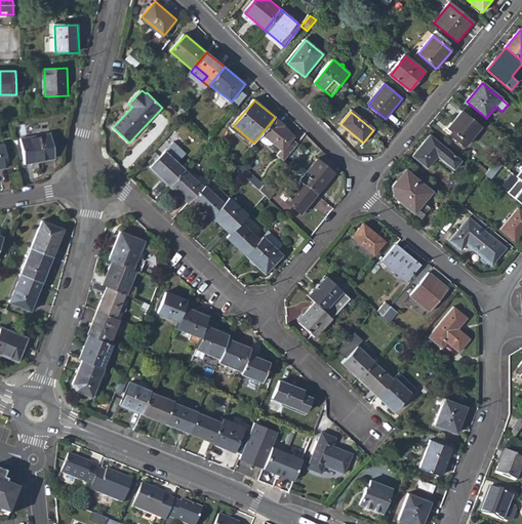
[(451,131),(449,134),(464,147),(479,129),(460,113),(447,128),(451,131)]
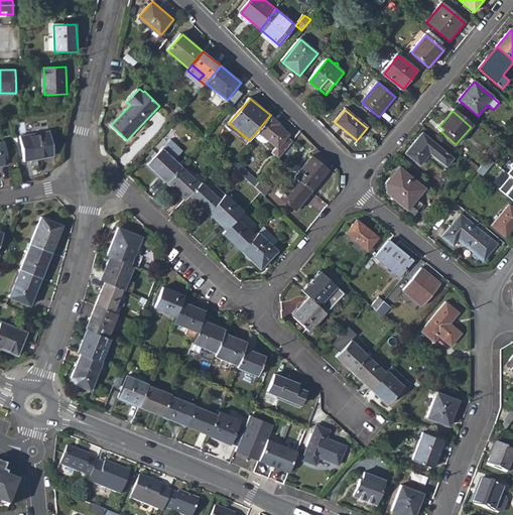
[(271,155),(277,161),(293,141),(287,136),(289,134),(277,124),(278,122),(270,115),(256,132),(270,143),(276,148),(271,155)]
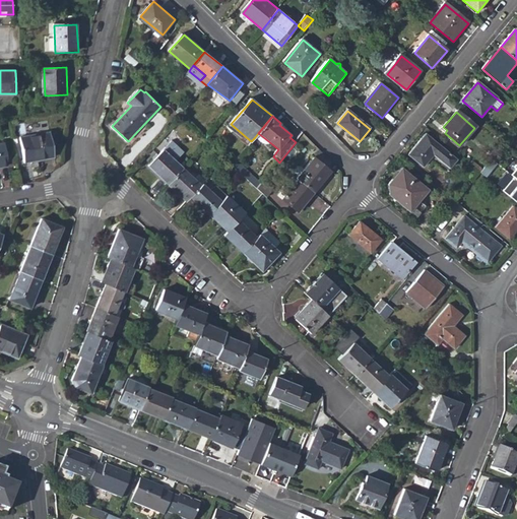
[(21,137),(25,161),(55,156),(51,131),(21,137)]
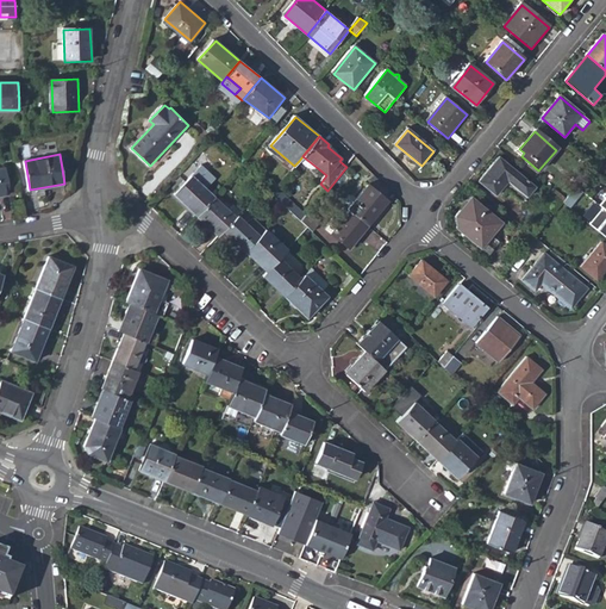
[(314,168),(319,169),(303,156),(299,161),(307,166),(311,168),(314,168)]
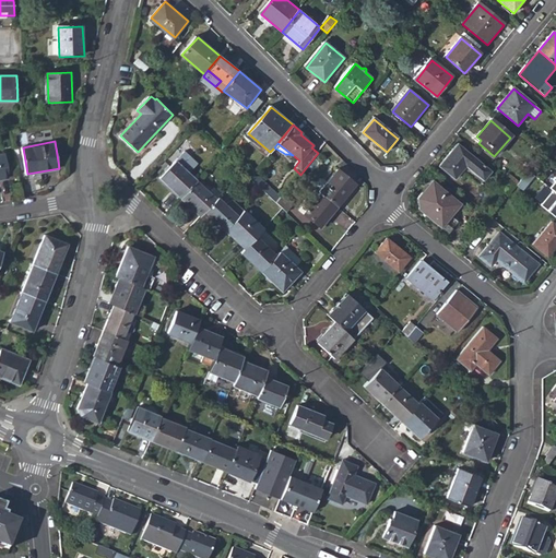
[(476,170),(485,179),(491,173),(458,144),(440,166),(457,179),(465,167),(473,174),(476,170)]
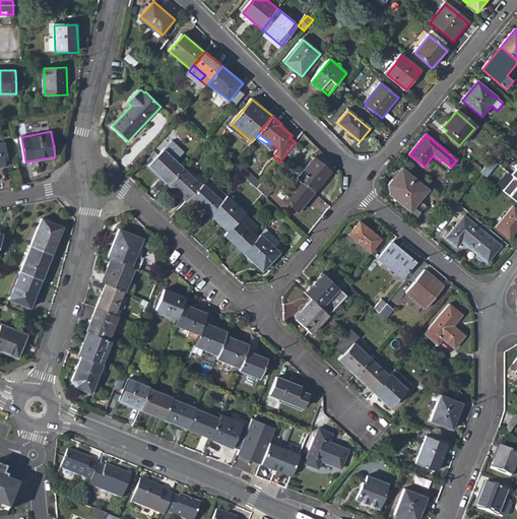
[(0,143),(0,166),(9,165),(4,142),(0,143)]
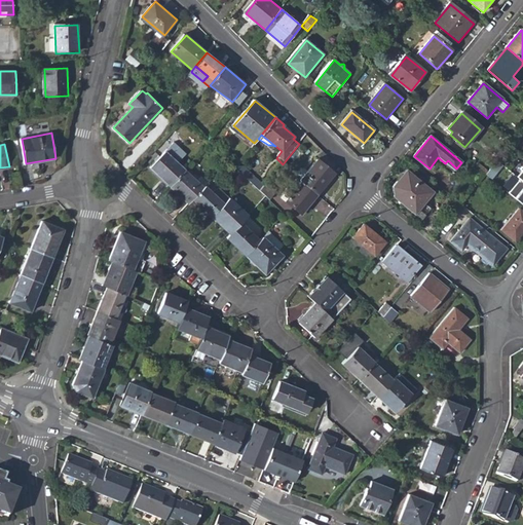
[(152,169),(171,186),(186,170),(167,151),(152,169)]
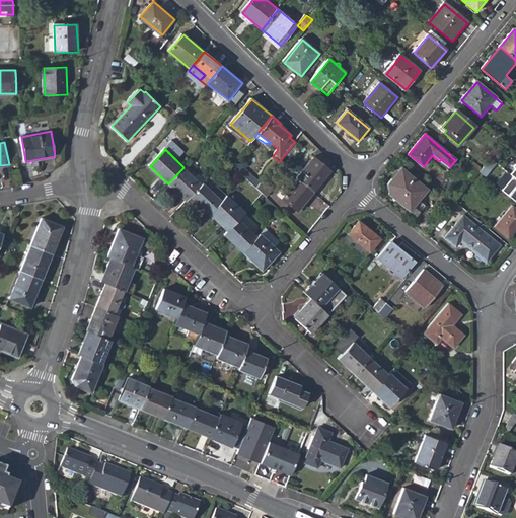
[(300,176),(298,179),(299,179),(314,193),(332,171),(316,158),(306,170),(300,176)]
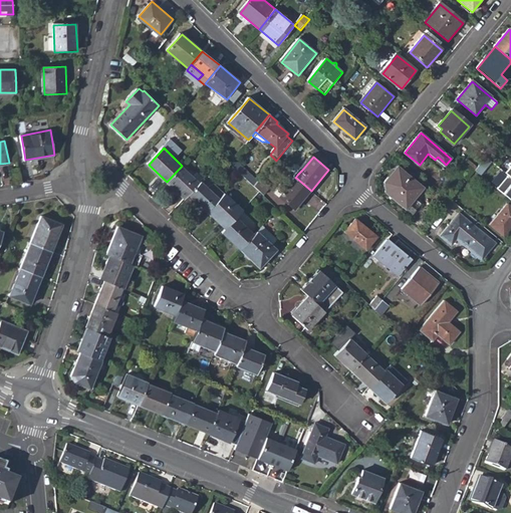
[(435,160),(444,168),(446,165),(438,157),(435,160)]
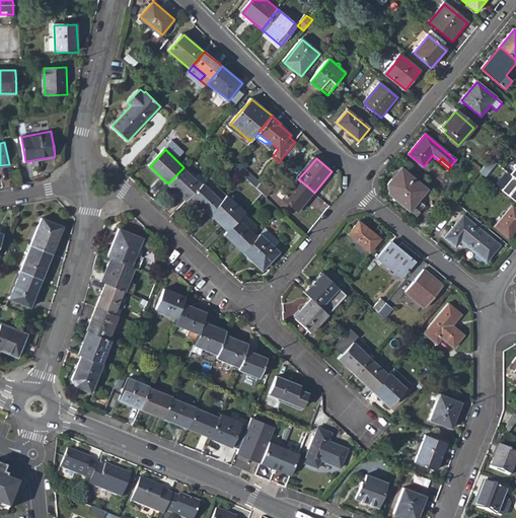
[(247,169),(236,159),(232,163),(243,173),(247,169)]
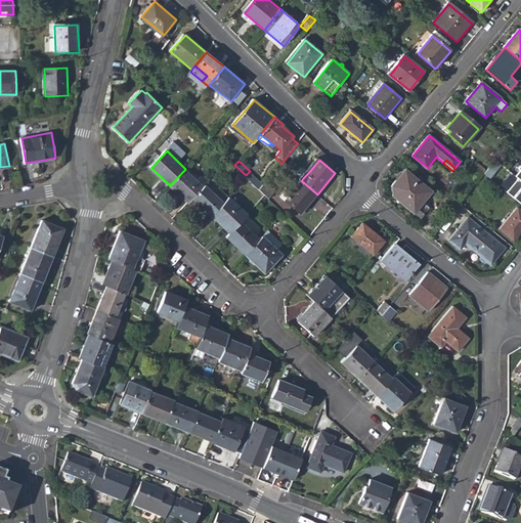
[(486,174),(491,179),(503,166),(497,161),(486,174)]
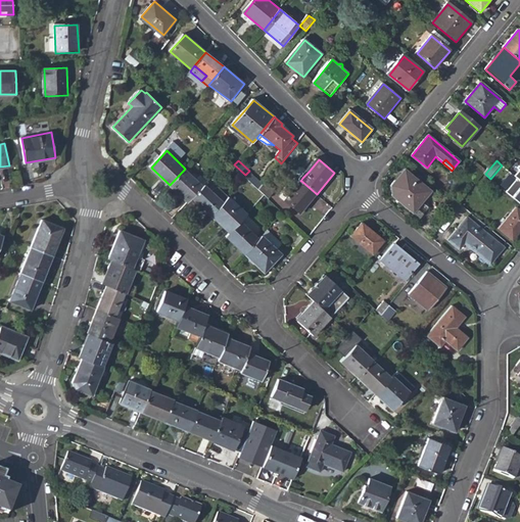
[(170,185),(189,203),(193,199),(204,187),(185,169),(170,185)]
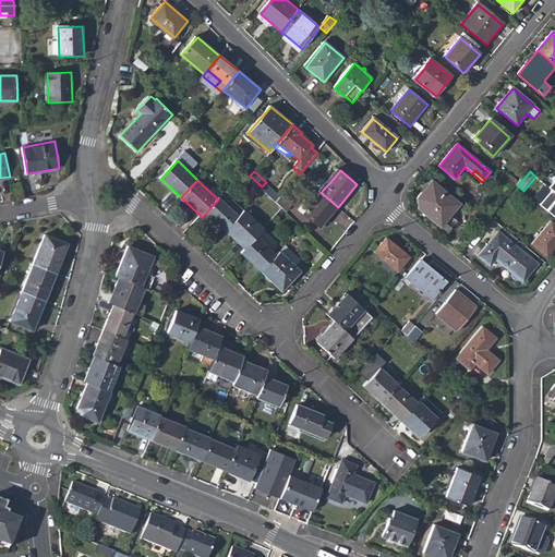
[(323,190),(329,183),(326,180),(322,180),(318,184),(320,188),(323,190)]
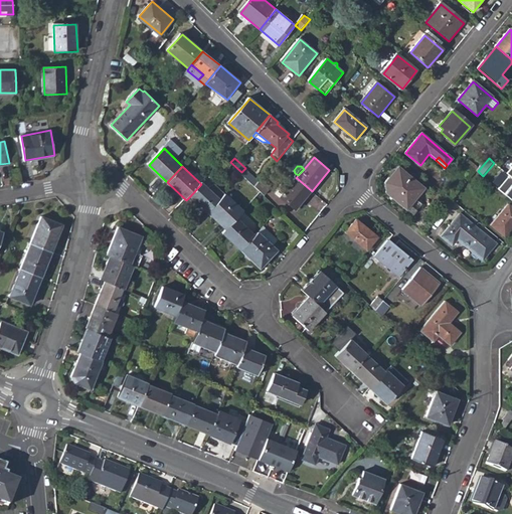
[(428,187),(400,167),(386,184),(387,195),(407,211),(428,187)]
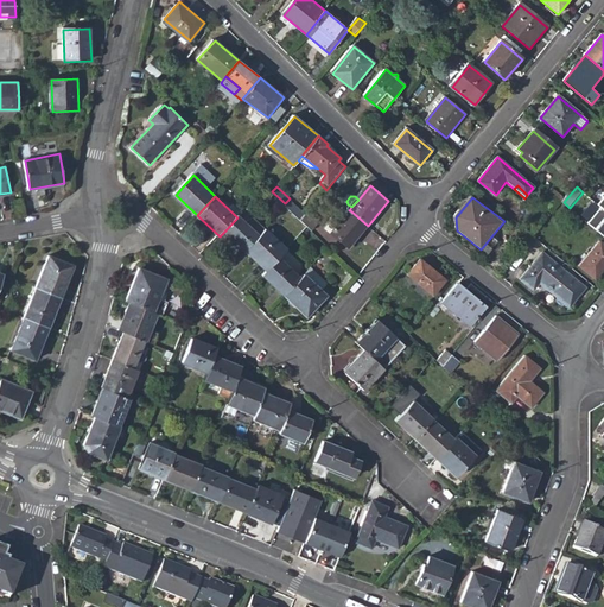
[(288,208),(294,213),(299,208),(290,198),(285,203),(288,208)]
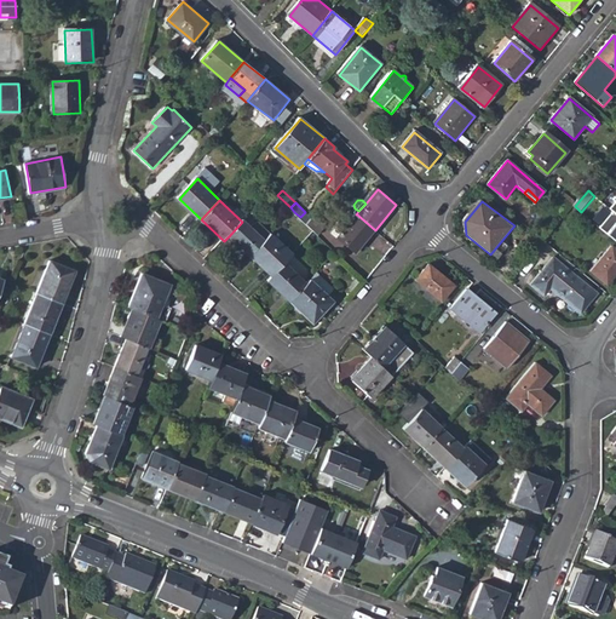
[(312,218),(305,212),(300,217),(308,224),(312,218)]
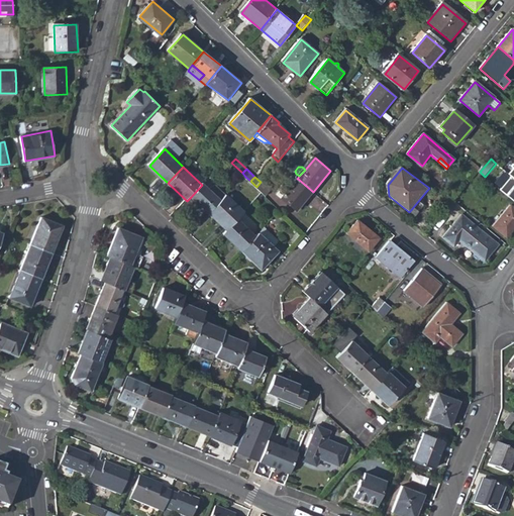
[(513,178),(512,177),(501,190),(513,200),(513,178)]
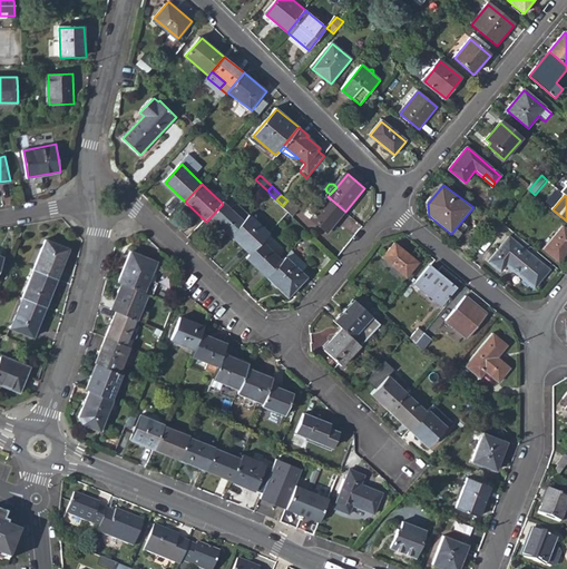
[(328,233),(345,212),(329,197),(311,219),(328,233)]
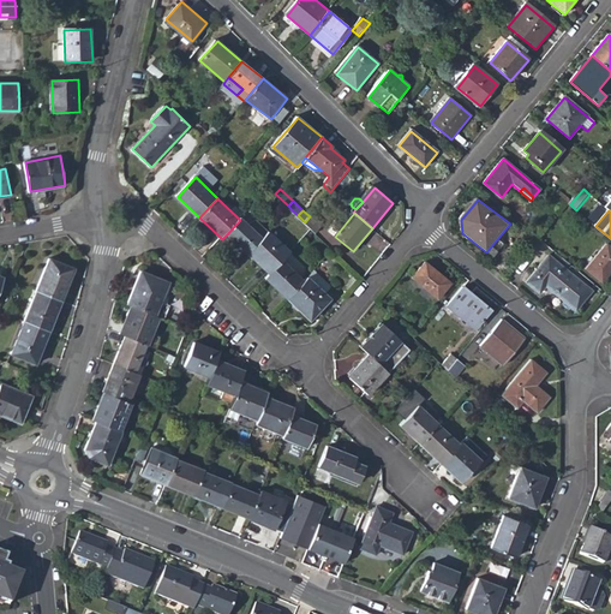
[(327,225),(312,214),(310,216),(305,222),(313,231),(317,234),(318,234),(327,225)]
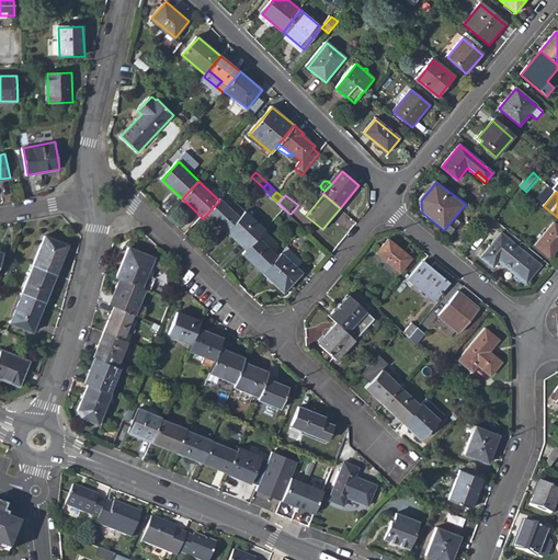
[(241,217),(221,198),(219,201),(207,214),(203,218),(214,230),(220,226),(228,232),(241,217)]
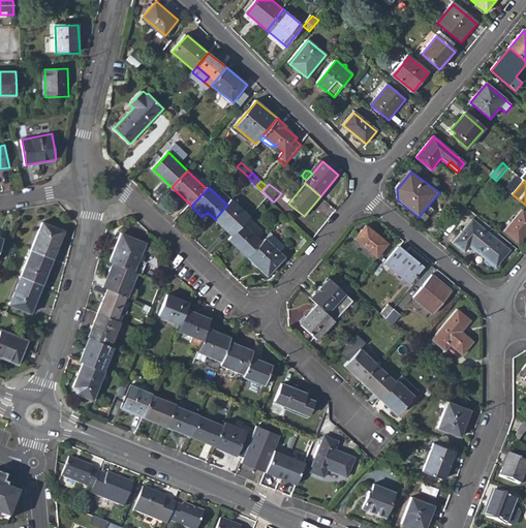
[(224,224),(236,236),(244,226),(252,217),(233,199),(227,205),(215,219),(222,226),(224,224)]
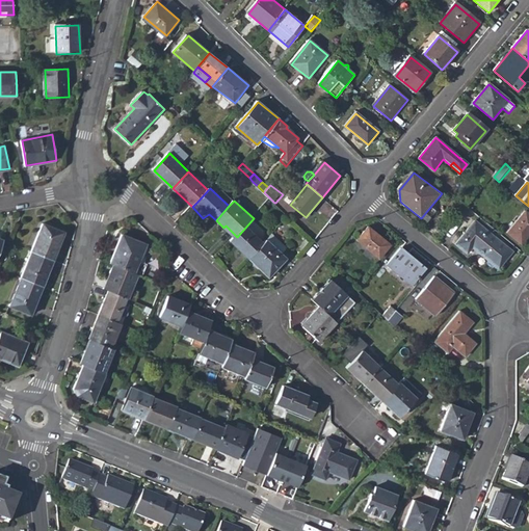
[(528,213),(526,211),(508,233),(523,244),(528,237),(528,213)]
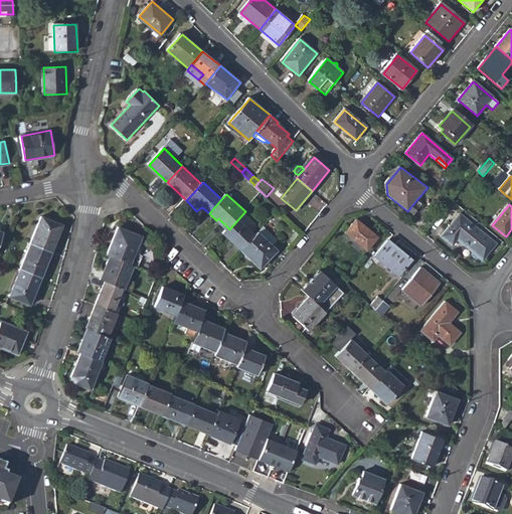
[(477,226),(481,222),(473,216),(470,220),(462,213),(442,237),(453,246),(458,241),(483,262),(497,243),(477,226)]
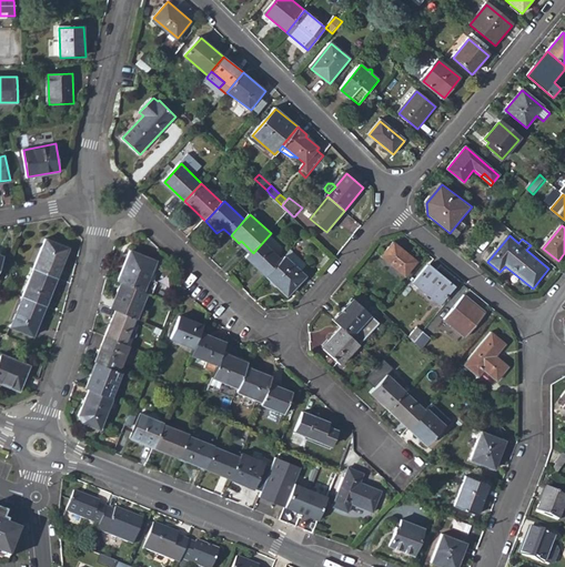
[(48,238),(34,267),(59,279),(71,247),(48,238)]
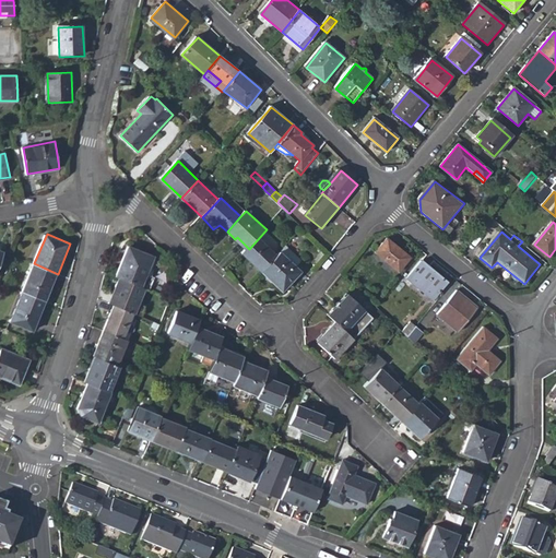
[(244,254),(263,273),(278,257),(258,239),(249,249),(244,254)]
